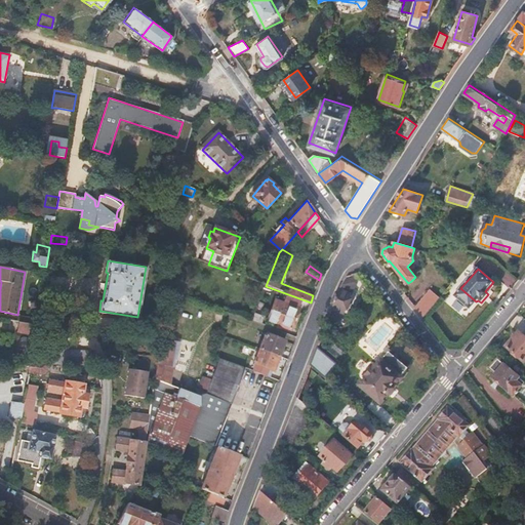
[(350,282),(345,281),(340,290),(346,292),(350,282)]
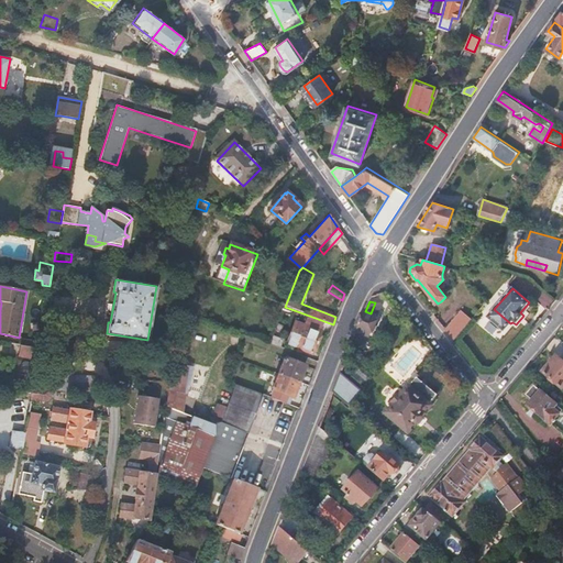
[(504,331),(510,323),(494,309),(487,318),(504,331)]
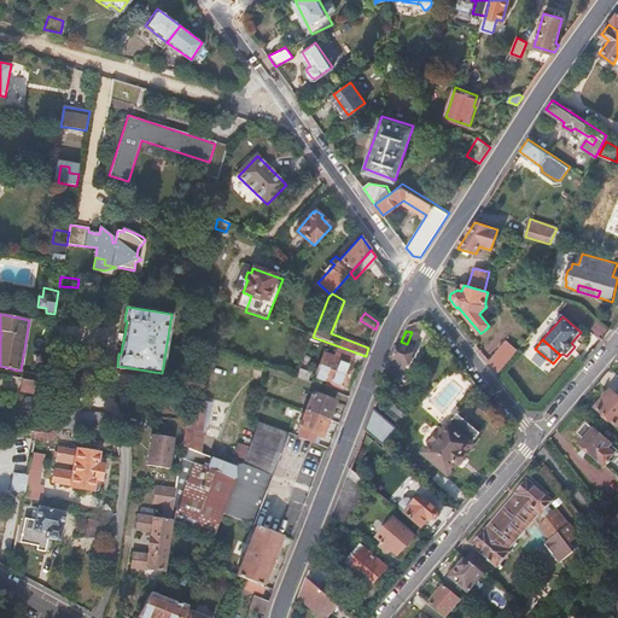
[(407,344),(401,342),(394,357),(391,363),(403,367),(404,367),(407,361),(409,361),(413,355),(410,353),(413,347),(407,344)]
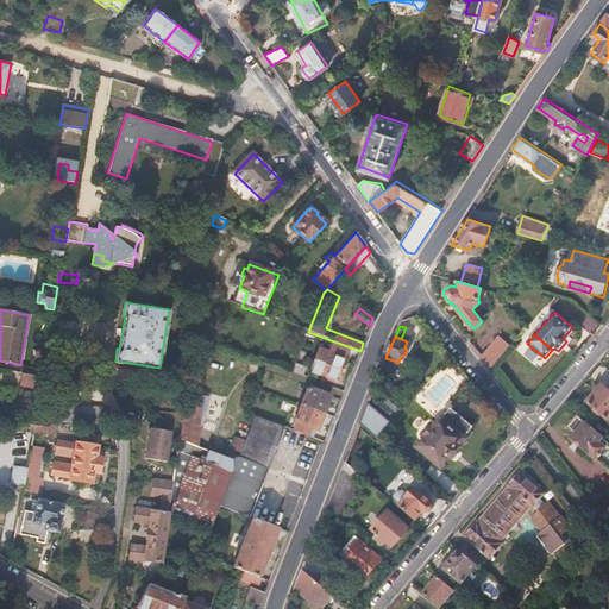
[(500,337),(483,356),(493,368),(510,345),(500,337)]
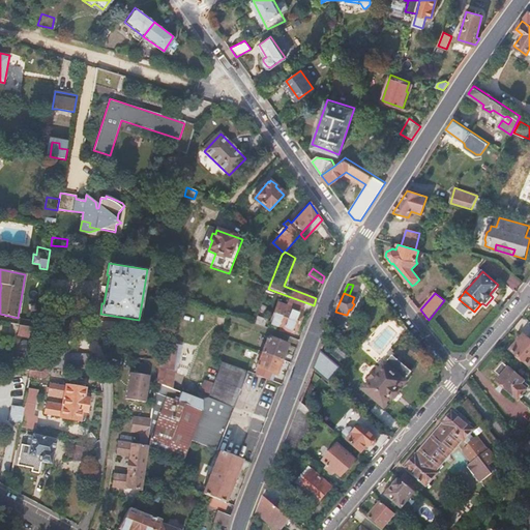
[(278,303),(270,324),(294,333),(302,313),(278,303)]
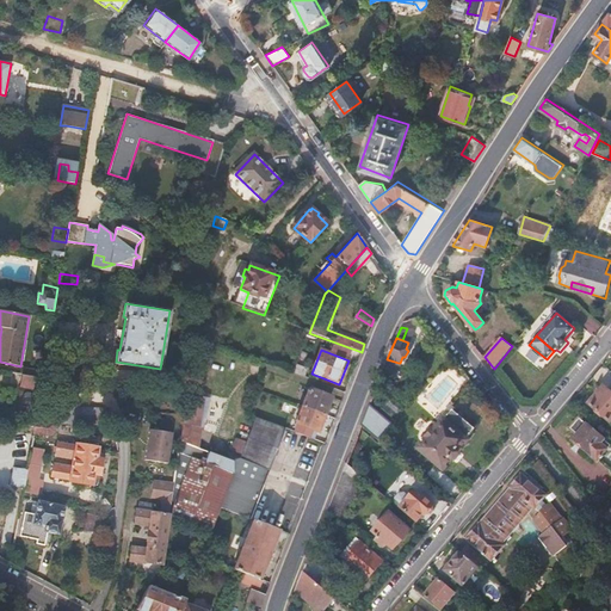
[(399,363),(387,359),(384,365),(396,370),(399,363)]
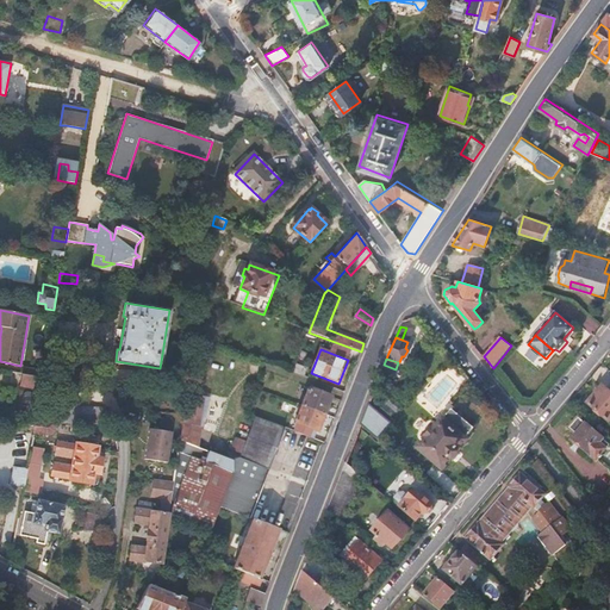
[(43,377),(23,373),(20,384),(42,388),(43,377)]
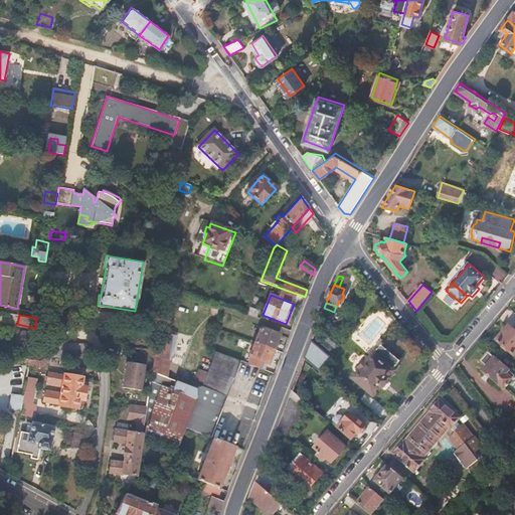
[(514,330),(510,327),(498,341),(514,356),(514,354),(514,330)]
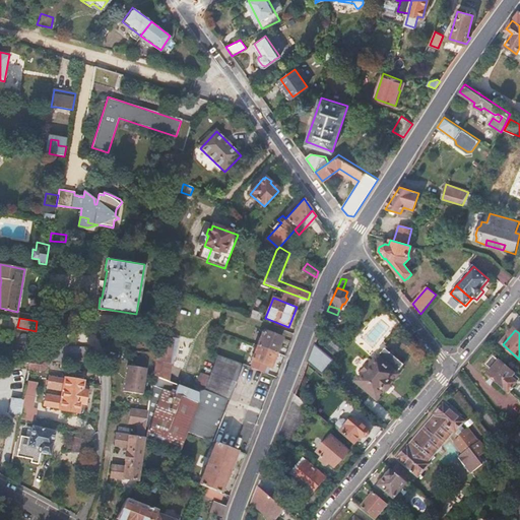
[(276,352),(281,338),(262,332),(257,346),(276,352)]
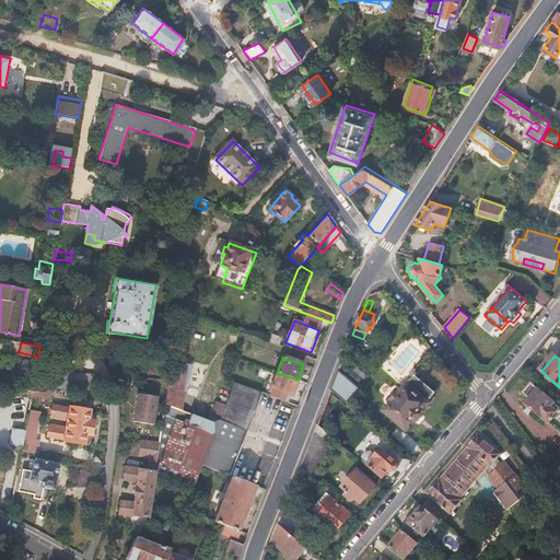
[(167,389),(164,406),(182,411),(184,393),(181,393),(183,375),(189,376),(191,366),(174,363),(170,391),(167,389)]
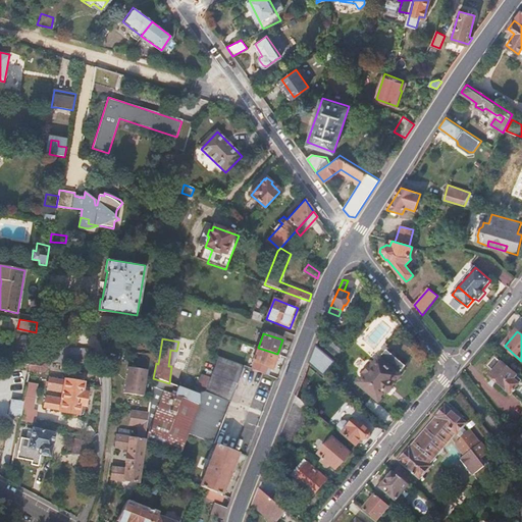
[(317,343),(310,360),(323,372),(335,359),(317,343)]
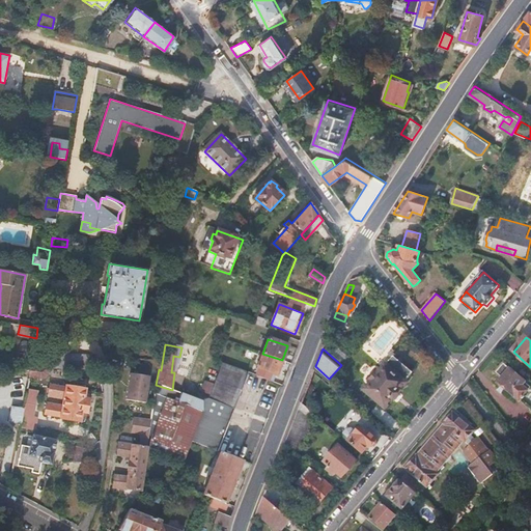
[(255,375),(273,382),(275,375),(277,374),(282,360),(262,354),(256,369),(257,370),(255,375)]
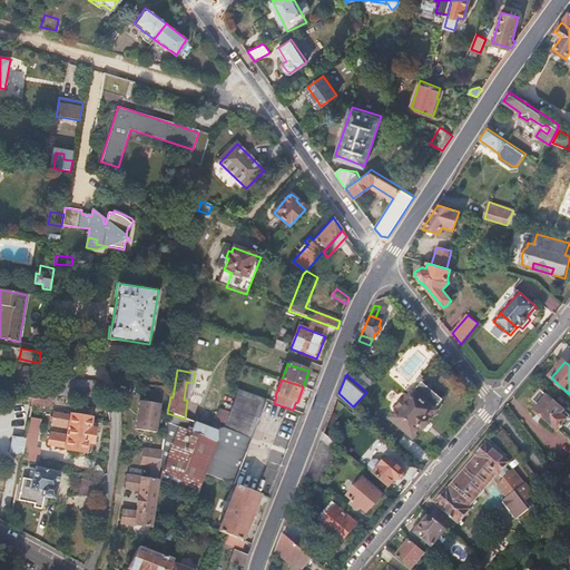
[(392,419),(397,424),(397,425),(399,430),(405,435),(408,434),(410,434),(414,436),(422,426),(425,428),(429,423),(428,420),(435,411),(434,409),(442,400),(422,382),(405,401),(403,399),(395,408),(399,410),(392,419)]
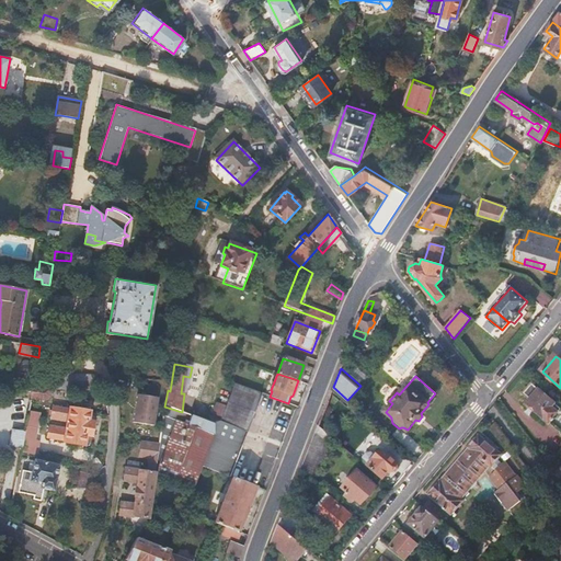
[(220,423),(245,433),(261,393),(233,385),(226,408),(221,418),(220,423)]
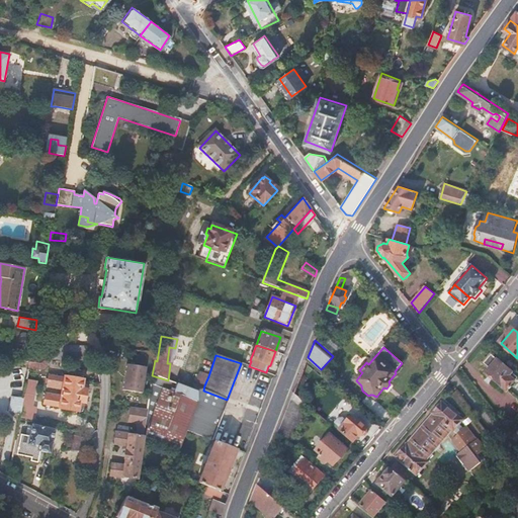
[(29,357),(29,360),(28,366),(40,368),(47,364),(49,358),(35,357),(29,357)]
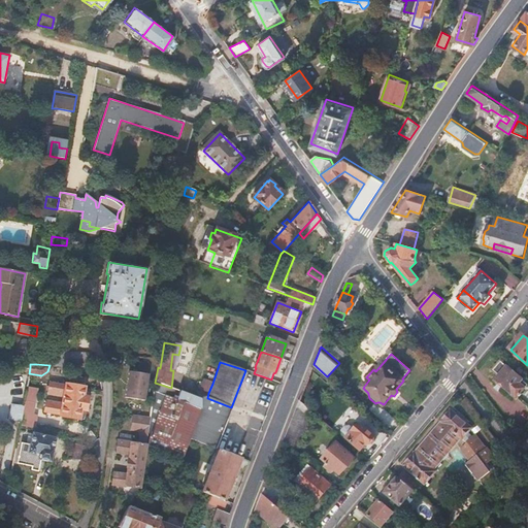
[(493,375),(524,404),(527,399),(527,380),(520,373),(519,375),(505,364),(493,375)]
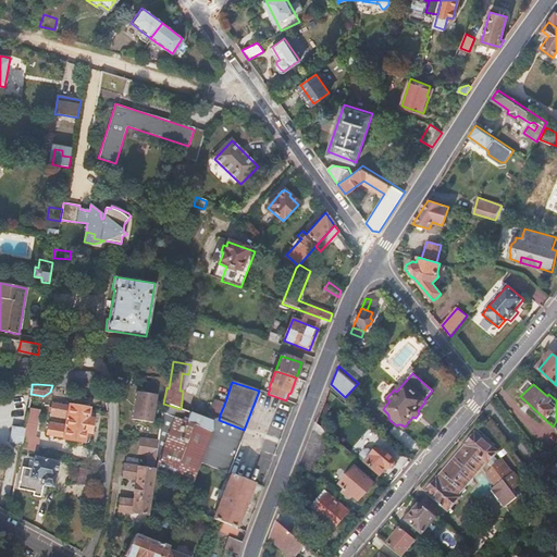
[(153,422),(157,394),(137,391),(133,419),(153,422)]
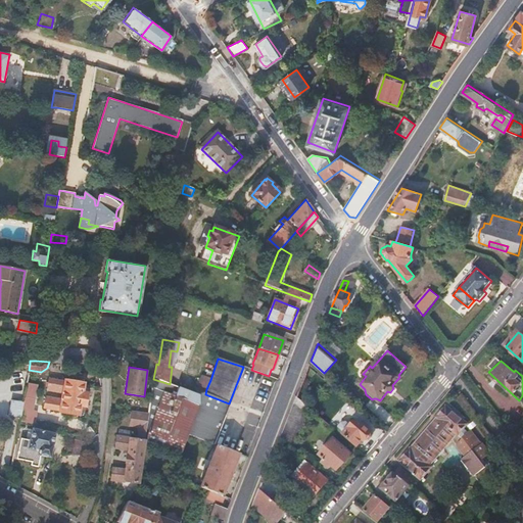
[(199,387),(206,389),(210,380),(202,377),(199,387)]
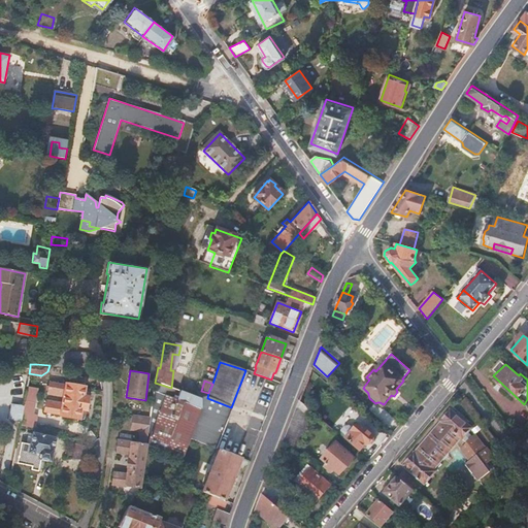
[(85,389),(50,383),(47,394),(64,397),(63,405),(60,405),(61,403),(57,402),(57,404),(54,403),(53,401),(46,400),(44,411),(79,418),(81,409),(86,409),(88,397),(84,396),(85,389)]
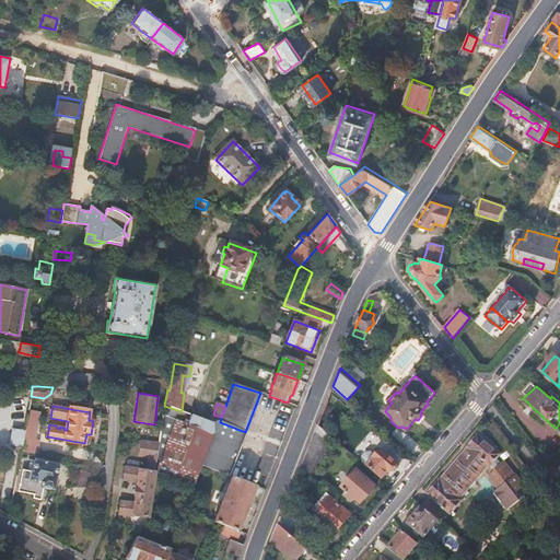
[(164,406),(159,443),(158,457),(154,473),(194,488),(202,464),(214,432),(213,424),(213,422),(211,422),(182,411),(164,406)]
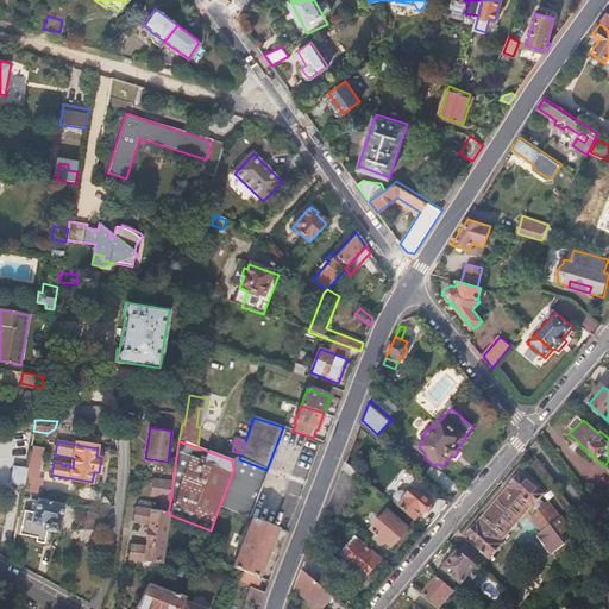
[(30,449),(27,460),(41,463),(42,451),(30,449)]
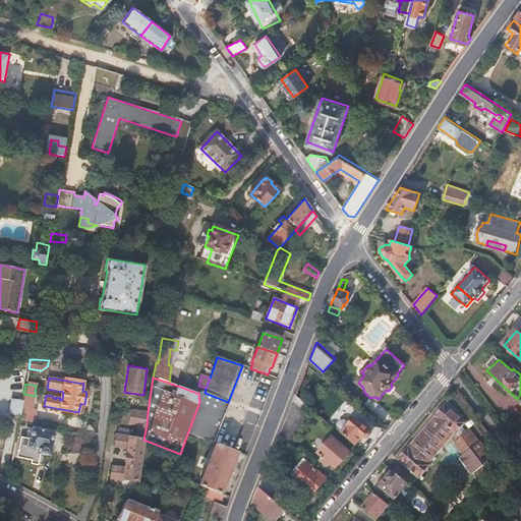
[(205,393),(198,393),(198,395),(201,400),(211,403),(226,408),(228,402),(205,393)]
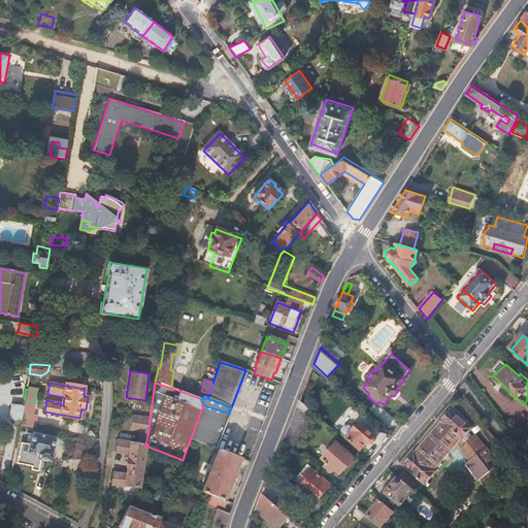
[(7,419),(21,422),(22,413),(23,405),(10,403),(7,419)]
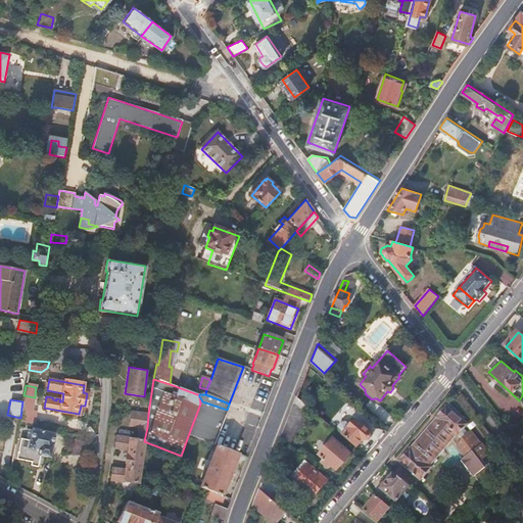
[(200,403),(189,433),(214,443),(227,410),(211,405),(200,403)]
